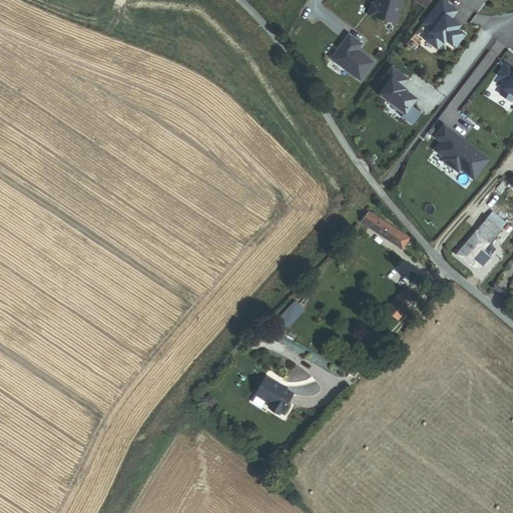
[(394,23),(400,0),(374,0),(374,4),(370,3),(367,15),(394,23)]
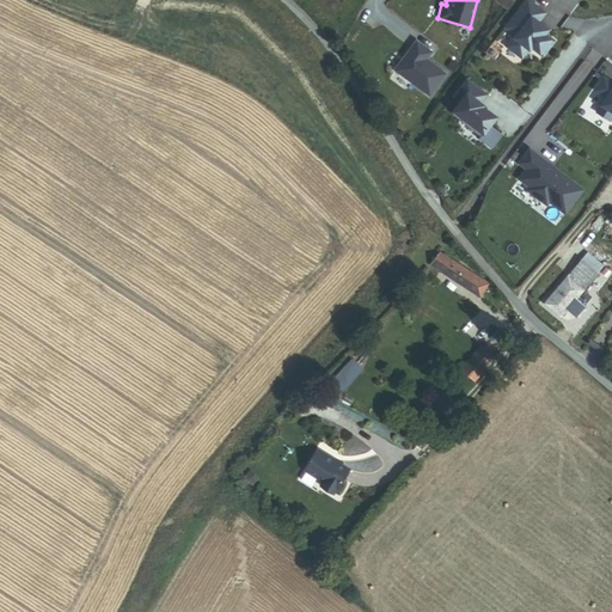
[(546,30),(542,26),(540,26),(534,23),(536,22),(542,13),(526,0),(505,28),(514,35),(506,46),(520,57),(526,49),(527,50),(530,47),(540,55),(551,42),(543,35),(546,30)]
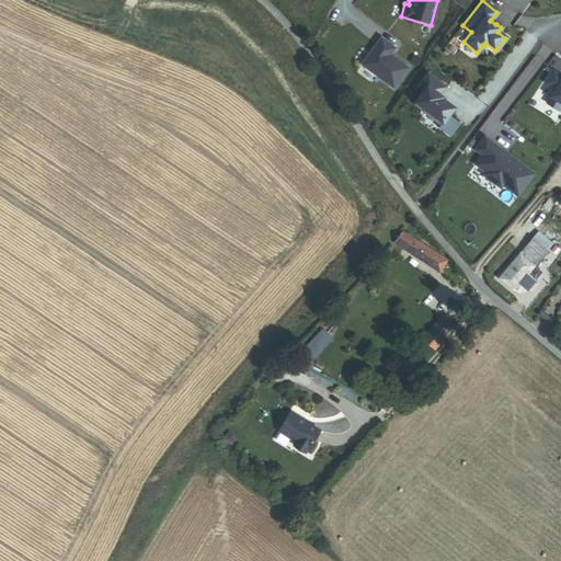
[(407,68),(389,55),(393,48),(379,37),(359,65),(391,89),(407,68)]
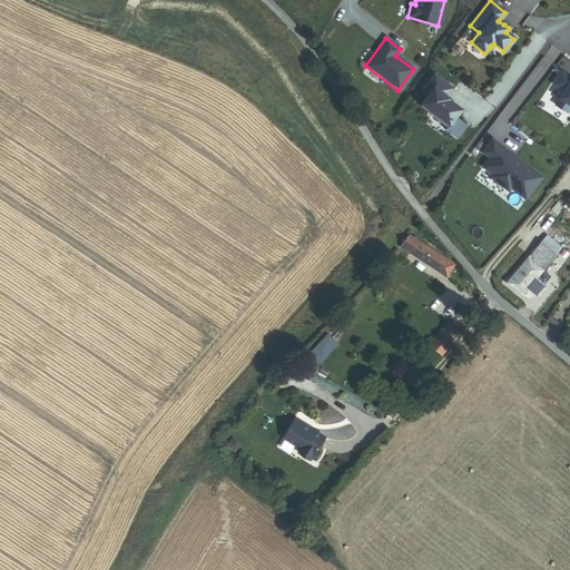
[(569,77),(560,71),(552,85),(562,90),(553,105),(566,112),(569,105),(569,77)]
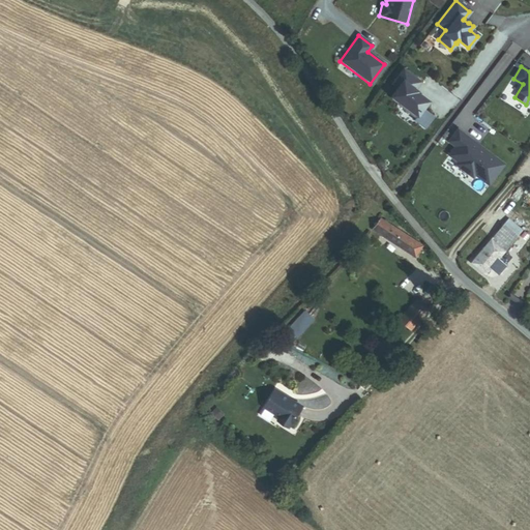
[(422,110),(429,101),(421,96),(419,98),(414,95),(416,92),(417,91),(414,89),(419,82),(403,69),(391,83),(398,88),(390,96),(400,102),(398,106),(407,113),(409,110),(416,116),(414,118),(413,120),(424,128),(433,117),(422,110)]
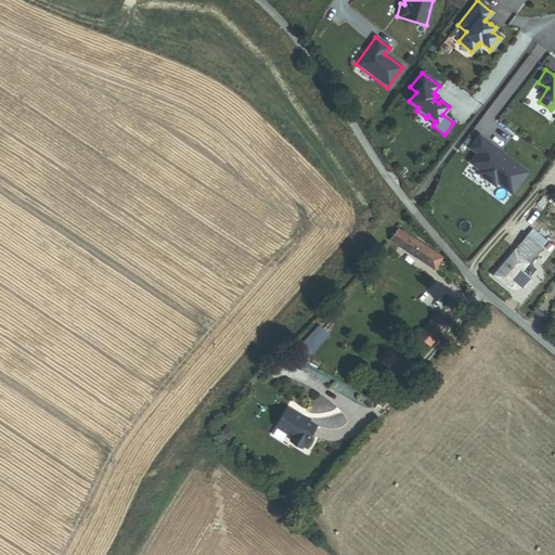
[(436,121),(428,115),(426,118),(434,124),(436,121)]
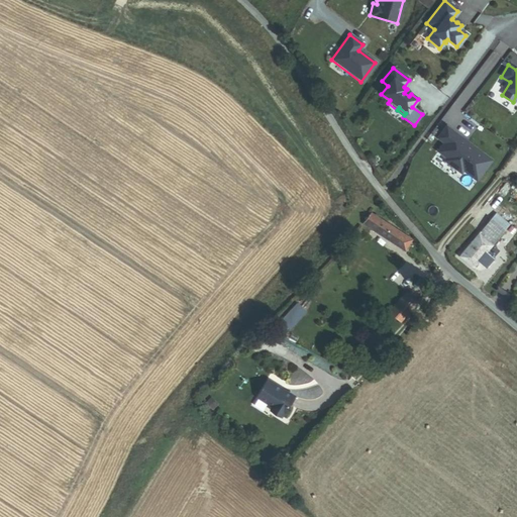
[(476,180),(491,160),(466,140),(464,141),(460,138),(461,137),(445,125),(436,137),(443,142),(436,150),(445,158),(443,161),(460,173),(462,170),(476,180)]
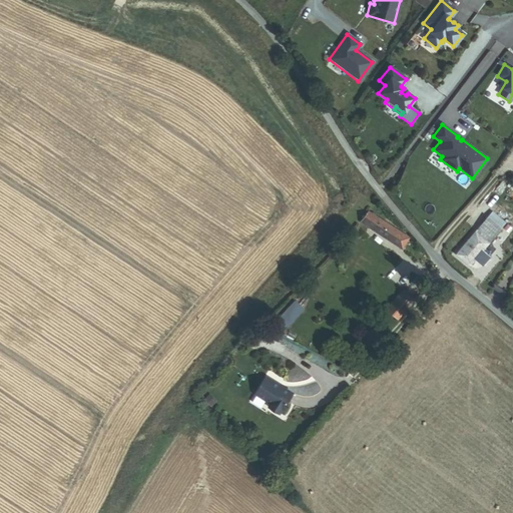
[(371,168),(376,164),(370,157),(365,160),(371,168)]
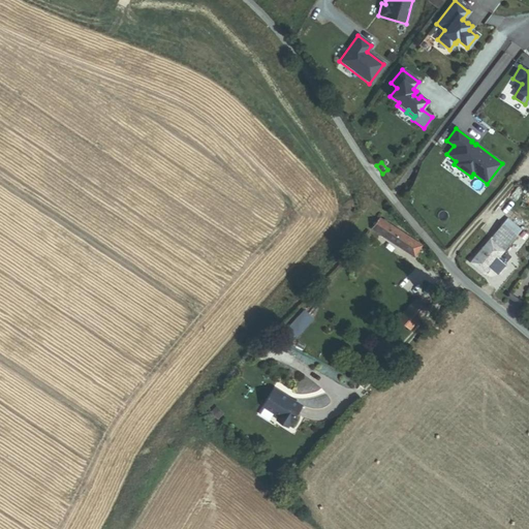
[(415,256),(423,245),(380,218),(373,229),(415,256)]
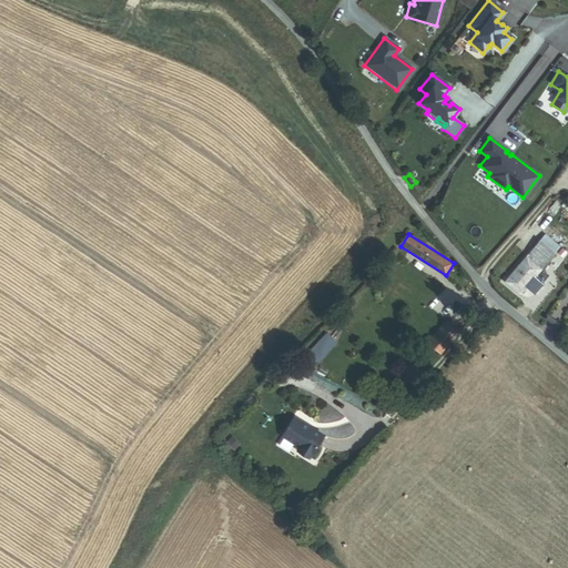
[(541,270),(554,254),(539,242),(526,256),(541,270)]
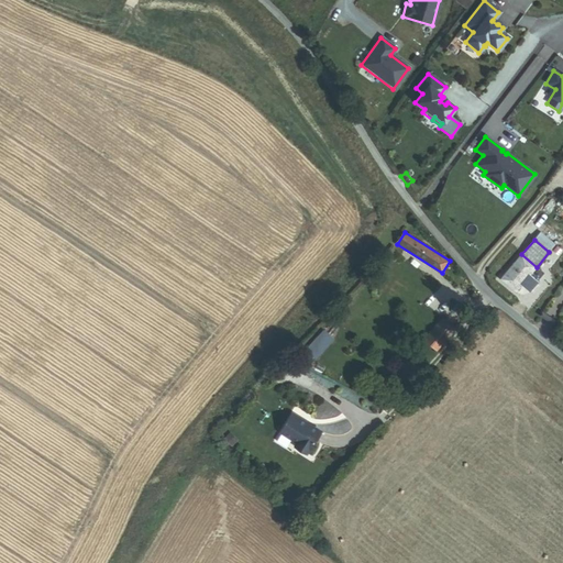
[(500,280),(515,293),(537,267),(521,254),(500,280)]
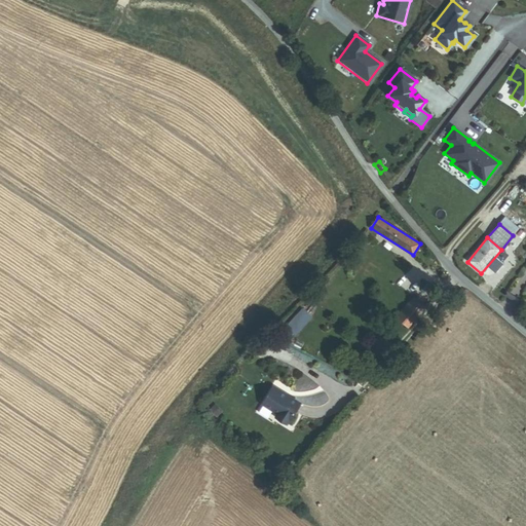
[(396,316),(408,327),(425,308),(413,297),(396,316)]
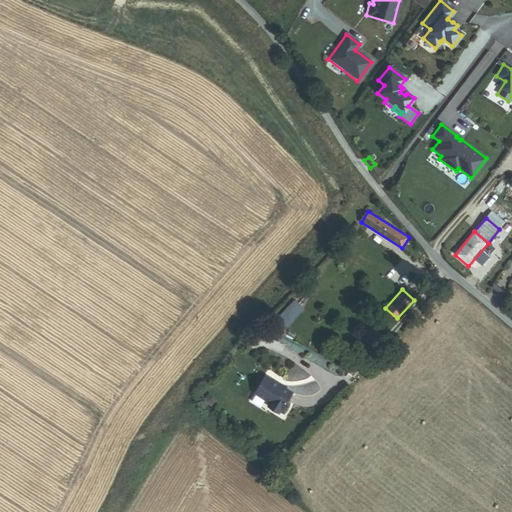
[(302,309),(293,300),(277,316),(285,325),(302,309)]
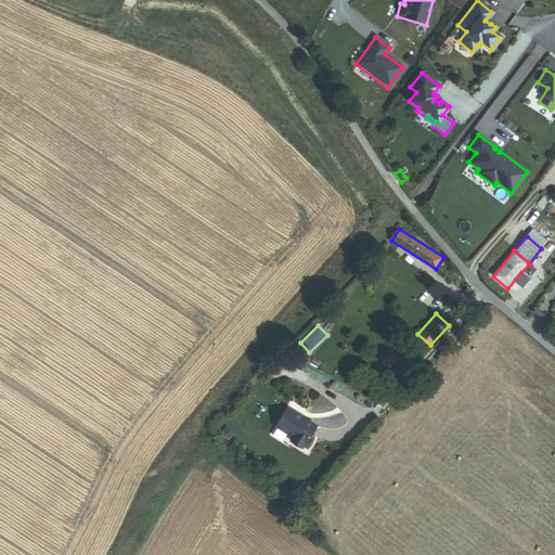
[(291,440),(302,448),(317,425),(288,408),(276,426),(293,437),(291,440)]
